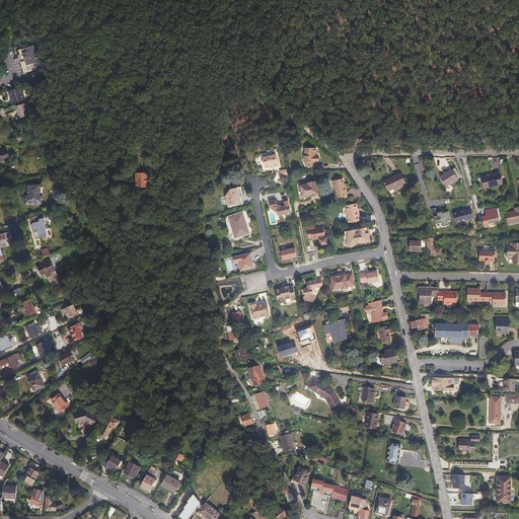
[(39,69),(32,47),(15,51),(22,74),(39,69)]
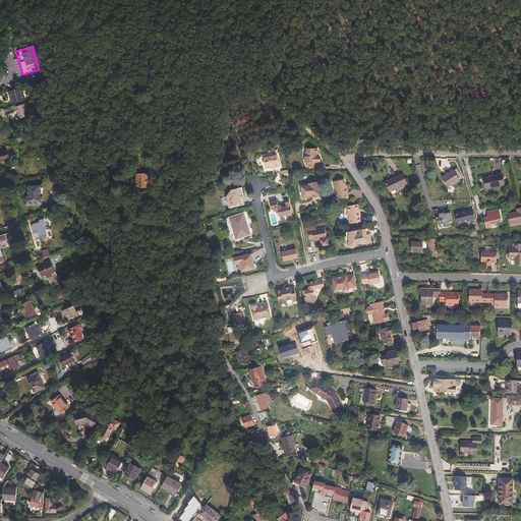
[(19,89),(6,93),(7,96),(10,101),(9,102),(10,106),(22,103),(19,89)]
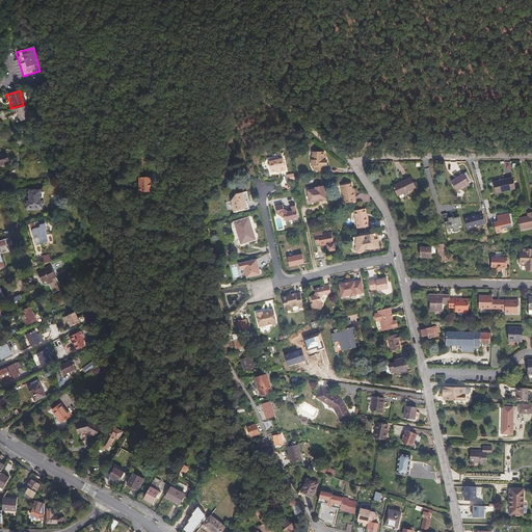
[(25,107),(10,111),(11,113),(12,112),(14,114),(11,115),(12,116),(15,115),(16,117),(18,123),(28,120),(25,107)]
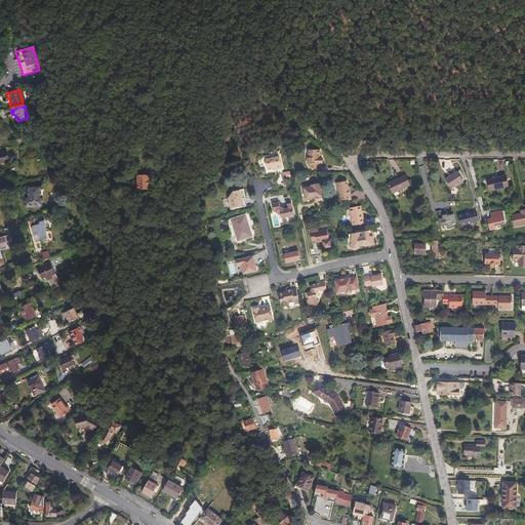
[(319,152),(309,152),(309,159),(308,160),(308,165),(309,165),(309,169),(320,169),(320,166),(320,165),(321,165),(321,159),(319,159),(319,152)]
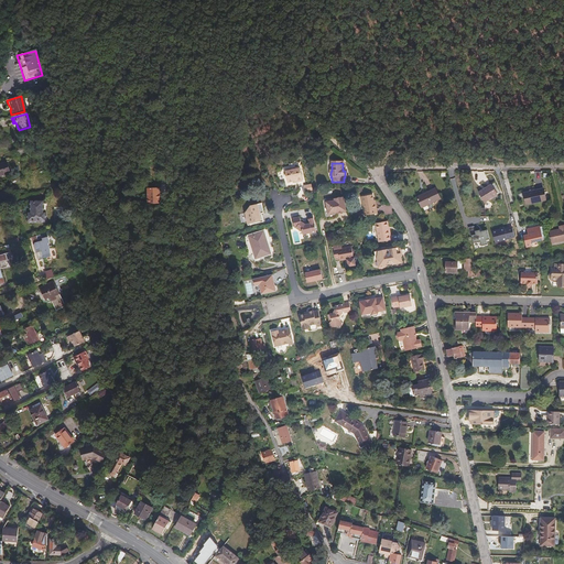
[(286,183),(293,182),(292,181),(295,181),(295,183),(301,182),(299,169),(284,171),(284,174),(283,175),(284,180),(285,180),(286,183)]
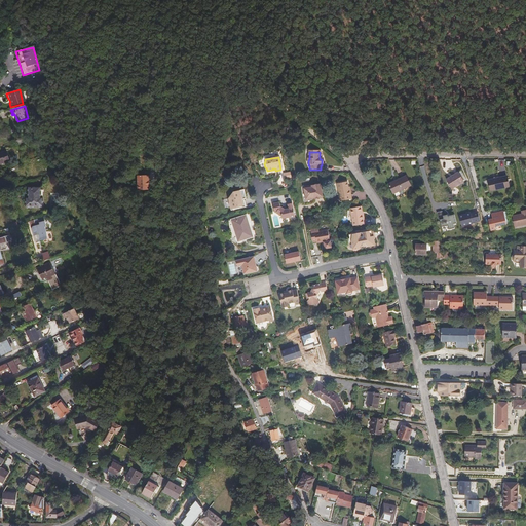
[(462,183),(456,174),(454,176),(445,181),(450,190),(462,183)]
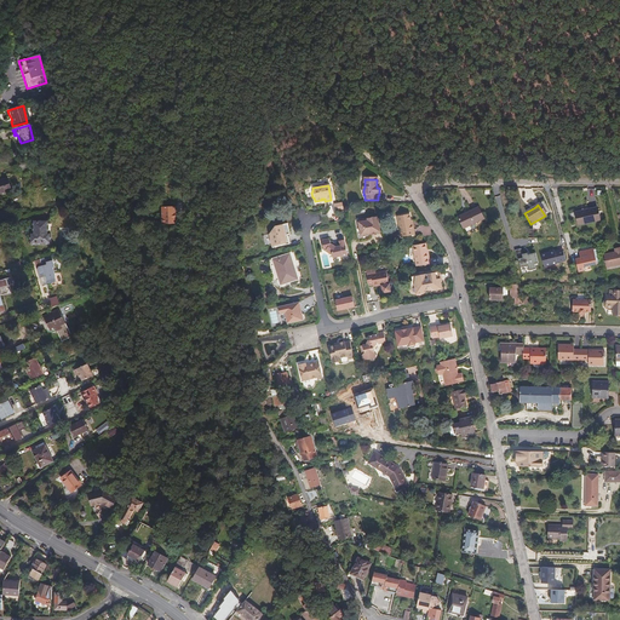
[(173,217),(173,208),(160,208),(161,227),(173,225),(173,217)]
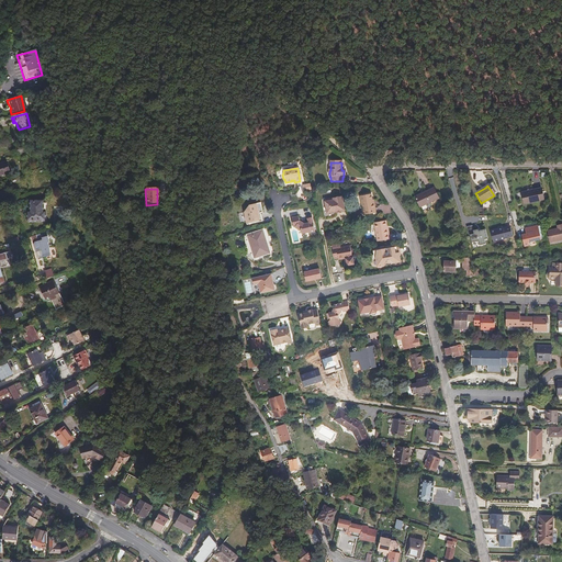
[(438,200),(433,189),(426,191),(414,197),(418,208),(438,200)]
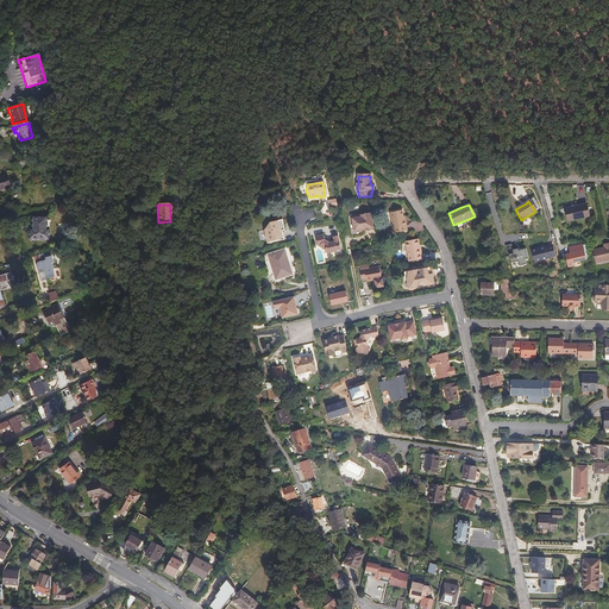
[(586,218),(585,205),(578,206),(570,207),(564,208),(566,221),(586,218)]
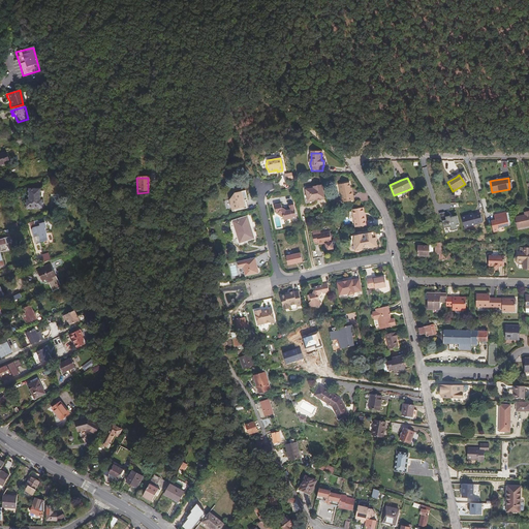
[(352,199),(351,190),(349,191),(349,188),(348,182),(338,184),(341,201),(352,199)]
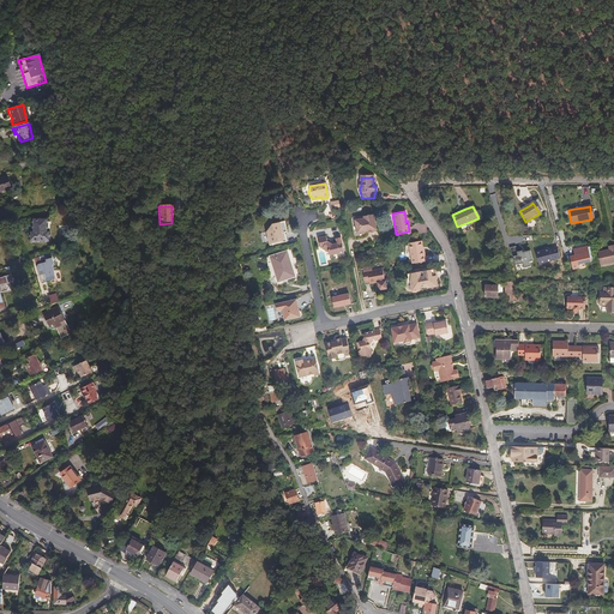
[(356,234),(363,233),(371,232),(371,230),(374,229),(372,215),(362,217),(362,220),(354,221),(356,234)]
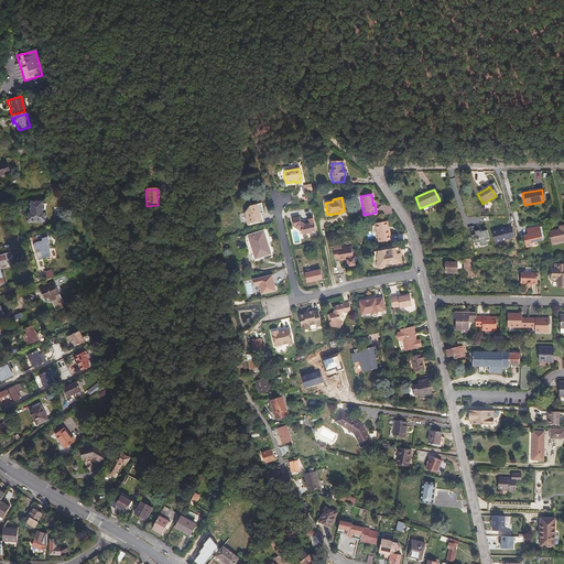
[(30,215),(26,215),(26,223),(44,223),(44,215),(42,215),(42,203),(36,203),(30,203),(30,215)]
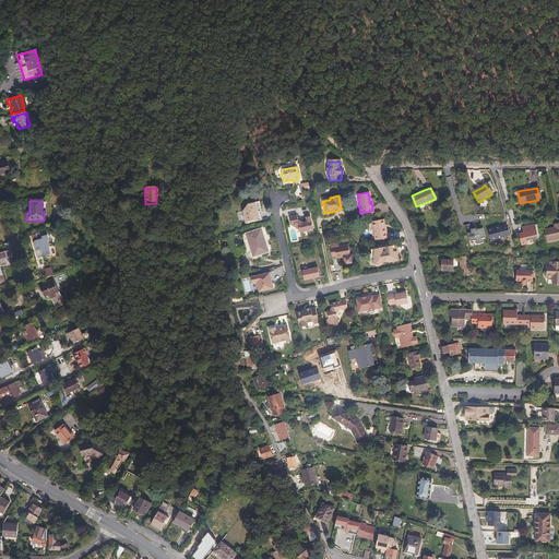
[(259,202),(252,203),(252,205),(248,205),(248,204),(247,204),(241,211),(242,212),(245,219),(244,221),(244,224),(260,221),(258,212),(260,211),(259,202)]
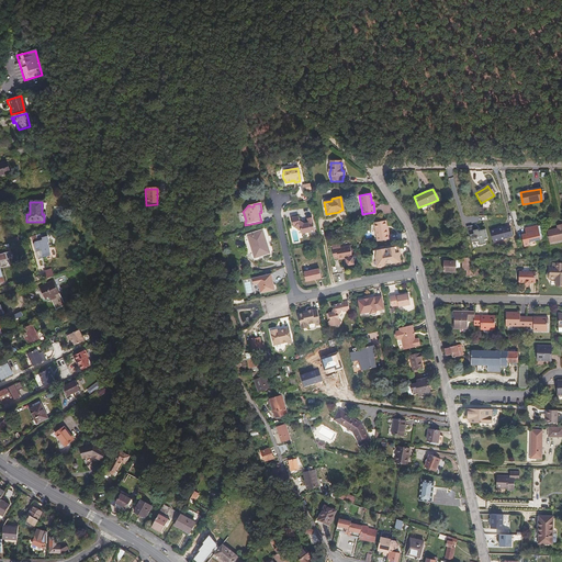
[(171,225),(168,214),(161,216),(165,226),(171,225)]
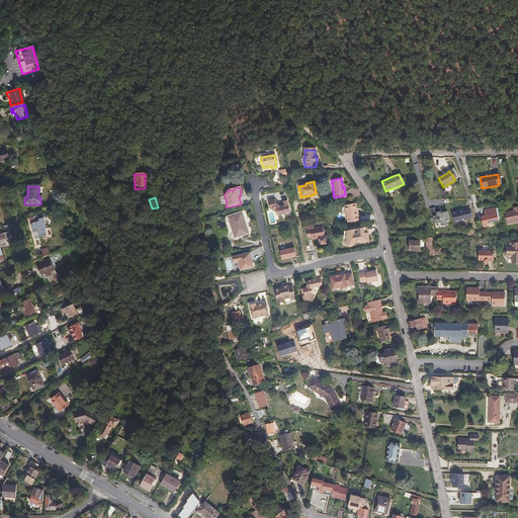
[(282,205),(278,206),(274,203),(273,200),(267,201),(269,209),(271,208),(272,210),(274,211),(275,211),(276,216),(288,212),(286,199),(281,200),(282,205)]
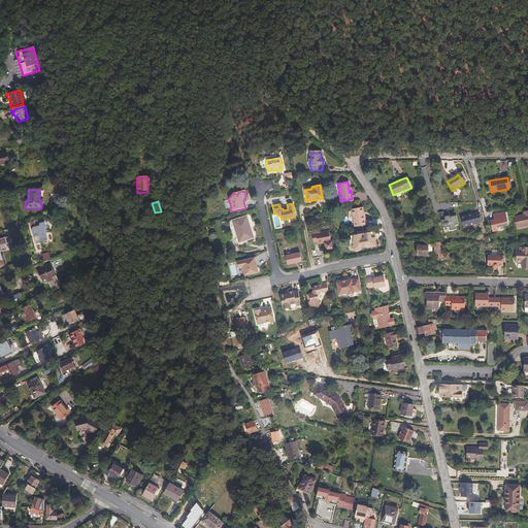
[(362,212),(361,207),(351,209),(354,227),(365,225),(364,215),(363,216),(362,212)]
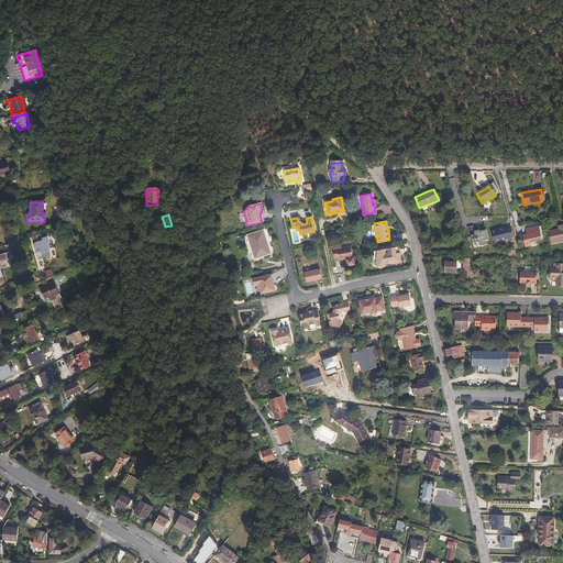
[(511,224),(492,231),(495,242),(515,236),(511,224)]
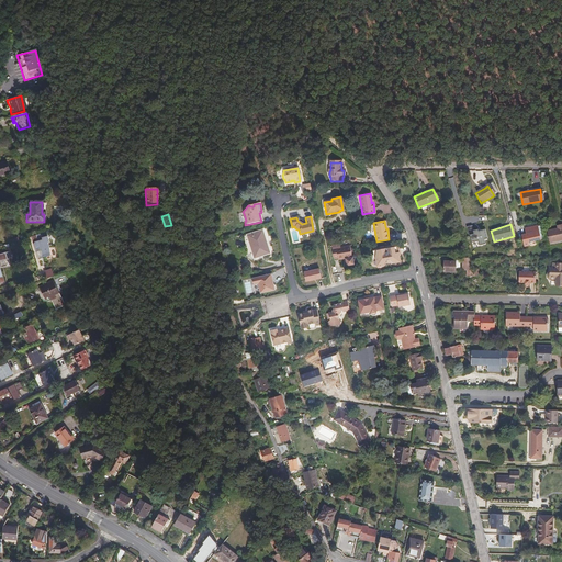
[(485,238),(489,237),(486,228),(474,231),(473,225),(469,225),(472,247),(486,244),(485,238)]
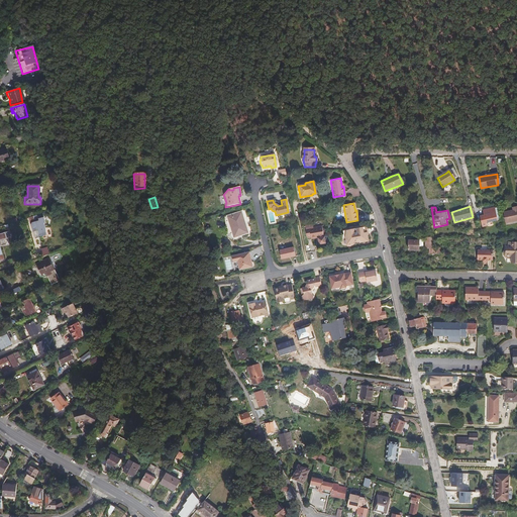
[(497,219),(494,207),(482,210),(483,215),(481,215),(479,216),(481,226),(485,225),(485,222),(497,219)]
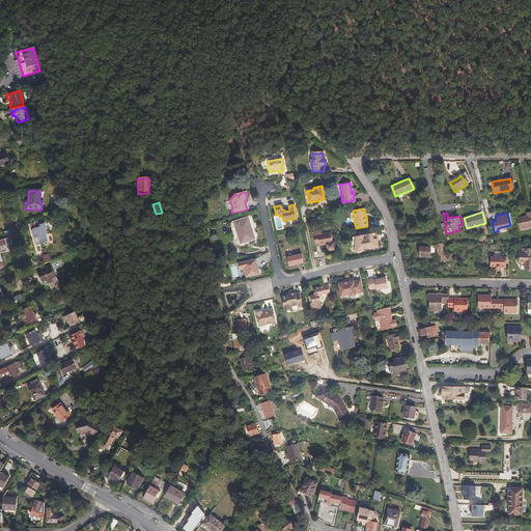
[(530,226),(530,217),(530,213),(525,214),(525,216),(522,217),(515,218),(519,229),(530,226)]
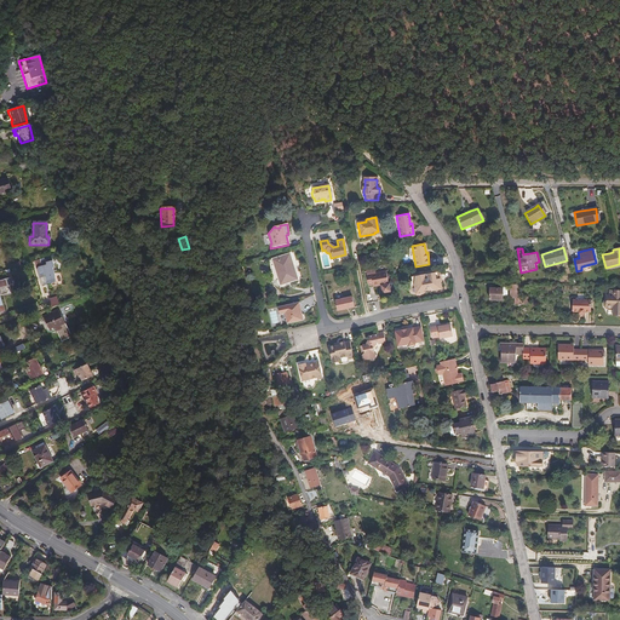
[(296,281),(288,256),(271,259),(279,286),(287,283),(296,281)]
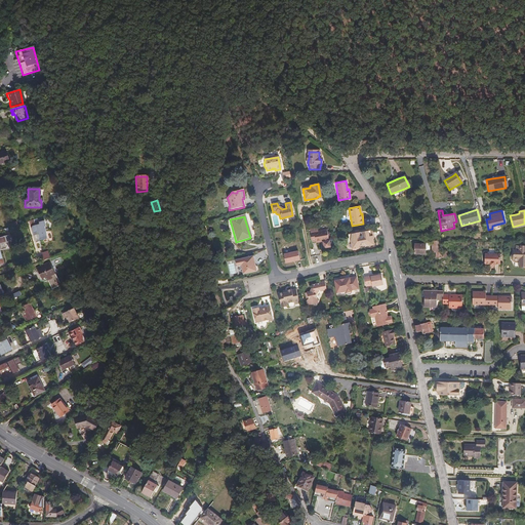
[(40,239),(48,238),(45,220),(40,220),(40,224),(32,226),(33,235),(40,234),(40,239)]
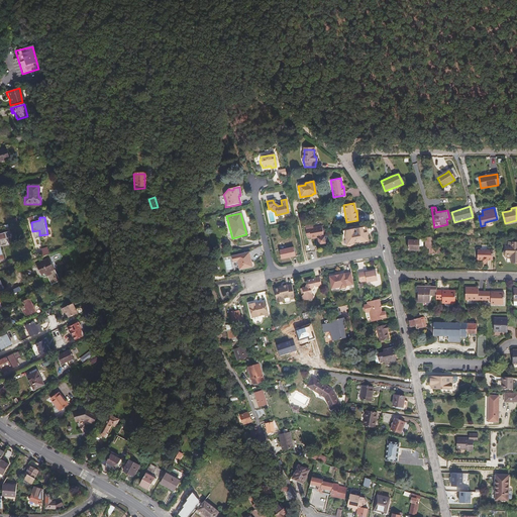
[(324,244),(321,226),(305,229),(306,237),(310,236),(310,238),(315,237),(316,245),(324,244)]
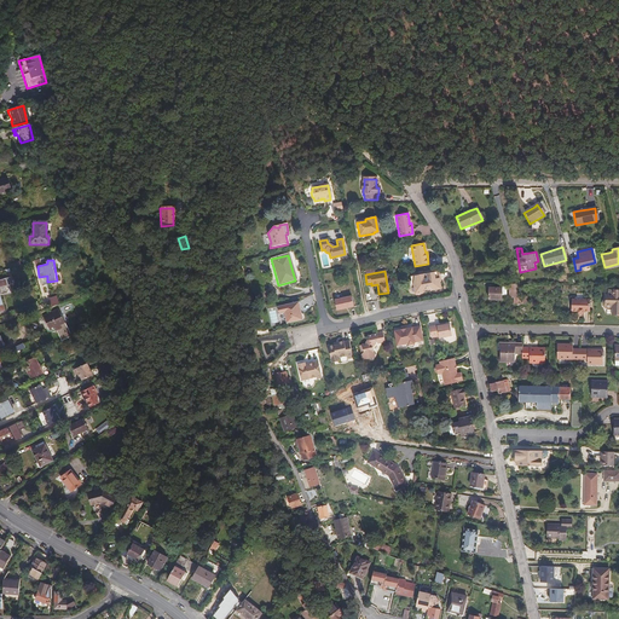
[(439,278),(438,271),(410,276),(411,281),(409,281),(410,285),(412,284),(415,293),(422,291),(424,284),(428,284),(432,290),(439,289),(438,283),(437,278),(439,278)]
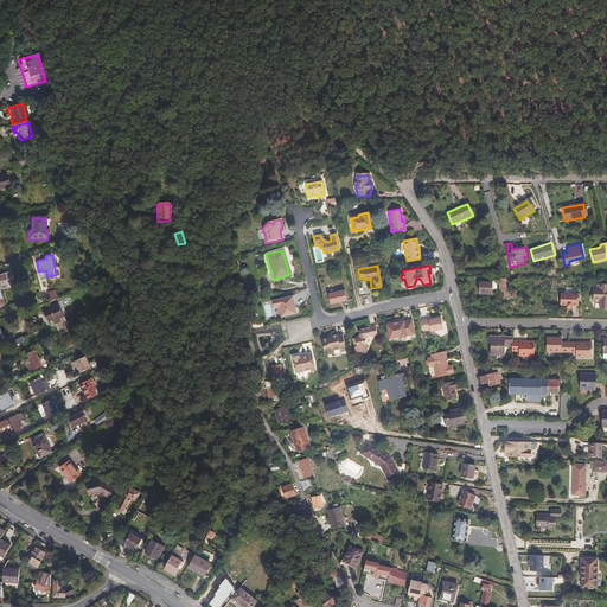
[(0,305),(4,305),(0,294),(0,287),(7,285),(6,281),(11,279),(8,273),(0,274),(0,305)]
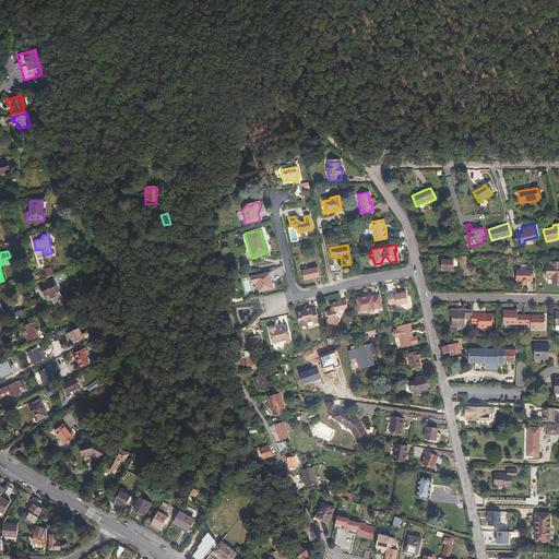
[(462,275),(474,275),(474,270),(467,270),(467,258),(459,258),(459,260),(459,270),(462,270),(462,275)]
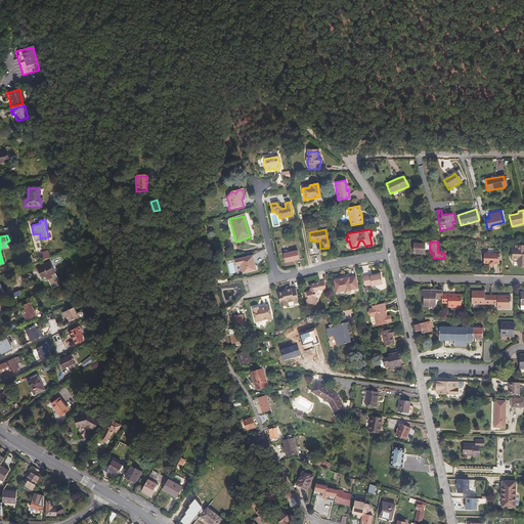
[(424,255),(424,245),(412,245),(412,249),(412,254),(424,255)]
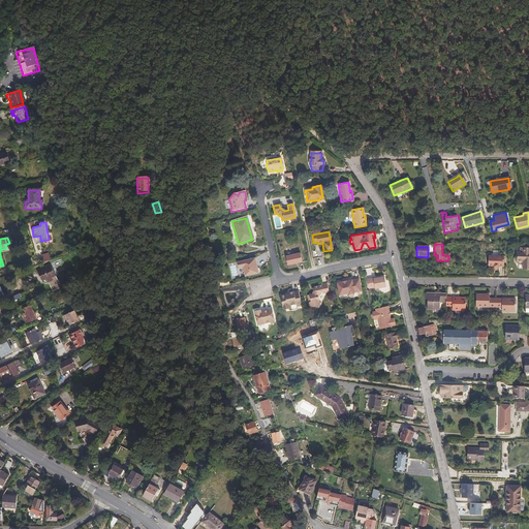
[(522,263),(522,268),(526,268),(527,270),(528,270),(528,258),(528,248),(519,248),(519,252),(516,252),(516,256),(514,258),(514,261),(516,263),(522,263)]
